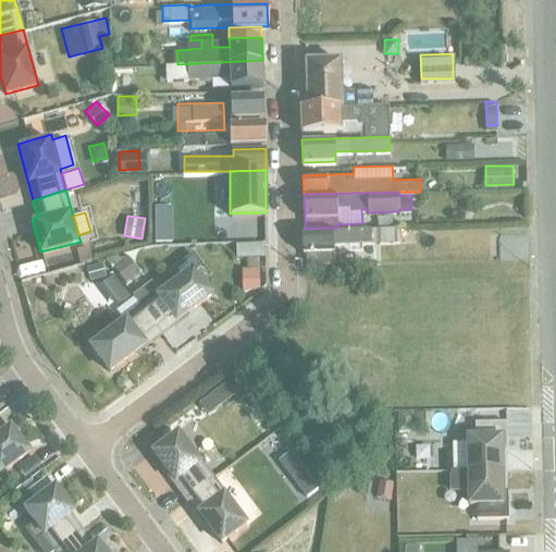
[(337,228),(305,229),(303,229),(303,252),(306,250),(306,264),(335,264),(334,243),(402,240),(400,225),(337,228)]
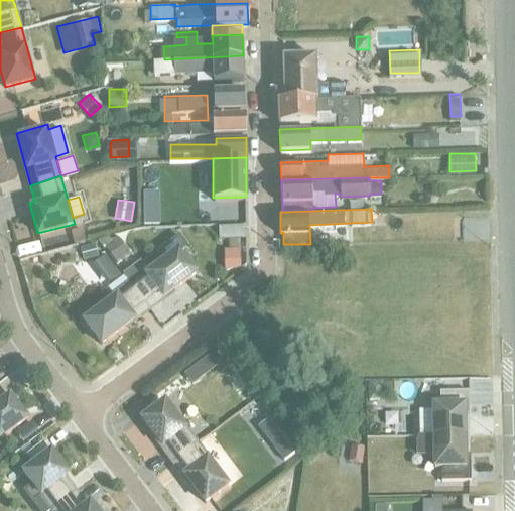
[(243,223),(217,224),(218,239),(229,239),(229,247),(228,247),(228,261),(240,260),(240,238),(243,238),(243,223)]
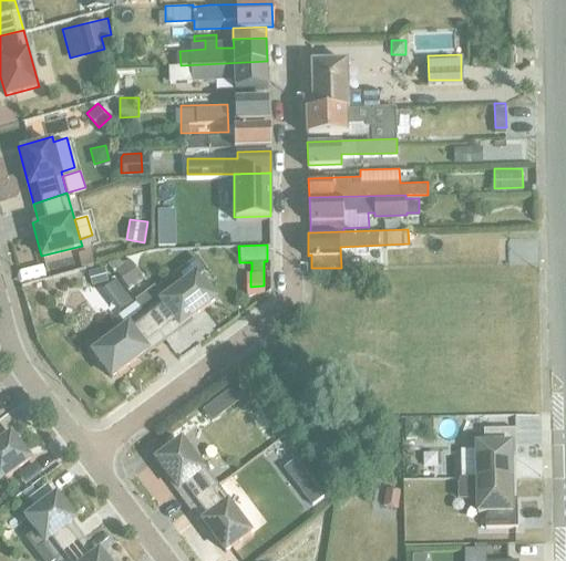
[(196,271),(197,272),(206,267),(197,255),(175,271),(183,282),(196,271)]
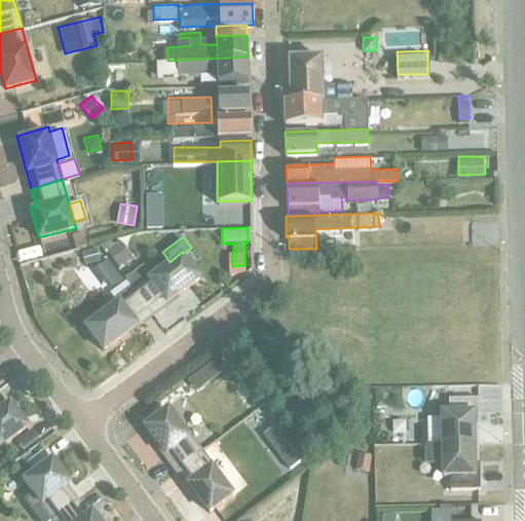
[(110,238),(99,242),(105,250),(107,249),(118,264),(132,254),(121,239),(114,245),(112,242),(110,238)]
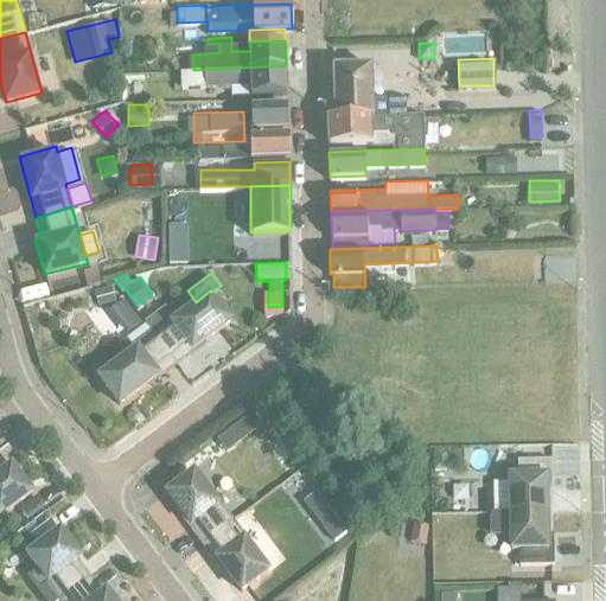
[(114,283),(94,288),(99,306),(117,300),(114,283)]
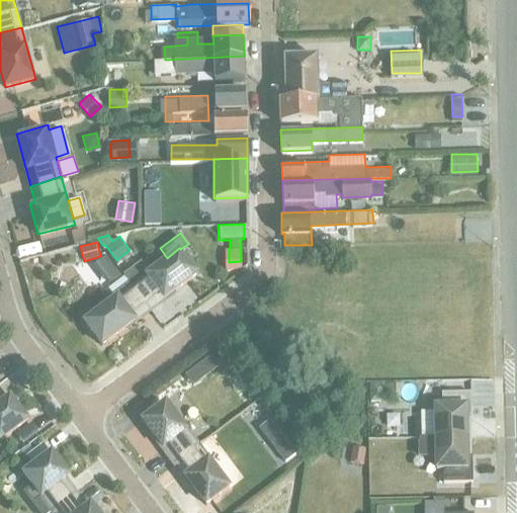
[(132,283),(150,309),(161,300),(159,296),(162,294),(163,296),(196,271),(180,249),(179,248),(167,258),(151,269),(141,257),(122,271),(123,273),(132,283)]
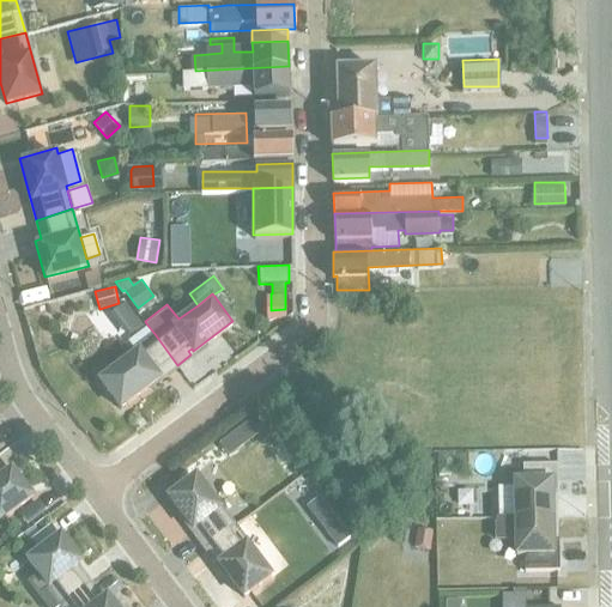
[(125,299),(110,311),(128,334),(143,322),(125,299)]
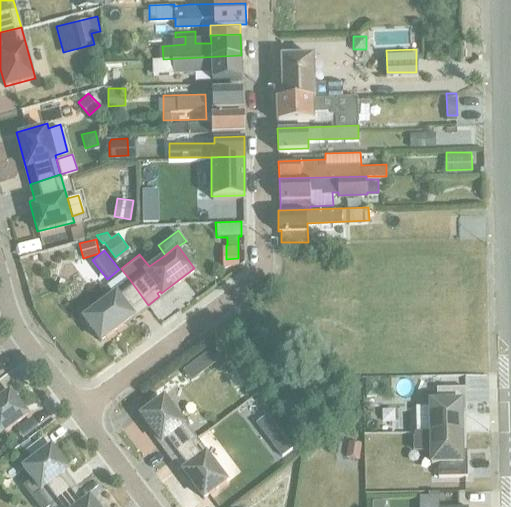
[(129,281),(130,280),(122,270),(105,282),(113,293),(129,281)]
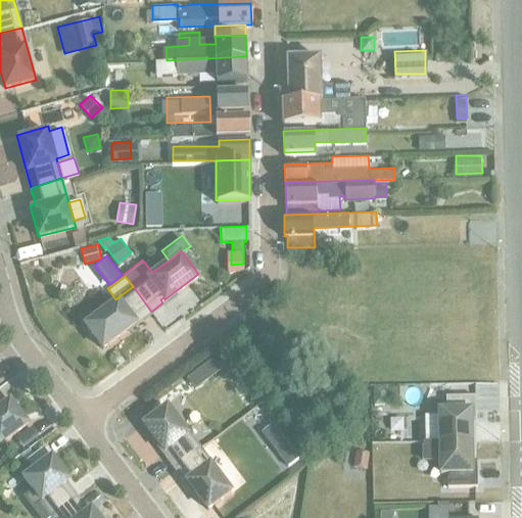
[(132,287),(115,299),(85,323),(102,346),(136,321),(135,319),(137,317),(140,320),(151,312),(133,286),(132,287)]
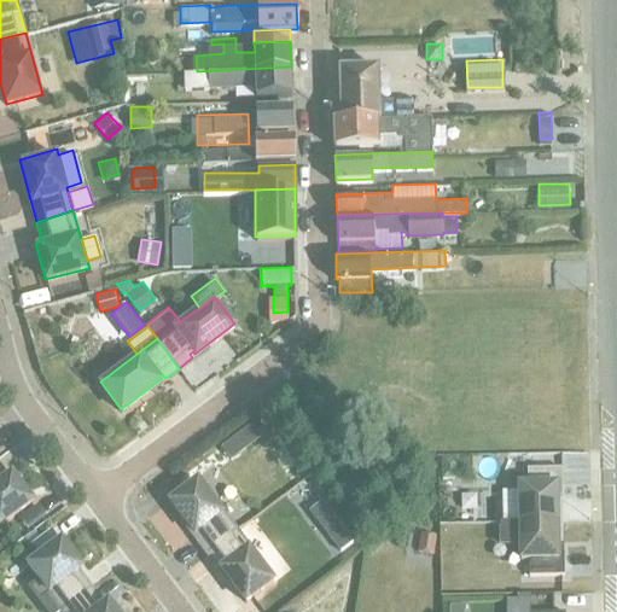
[(252,420),(221,444),(231,456),(262,433),(252,420)]
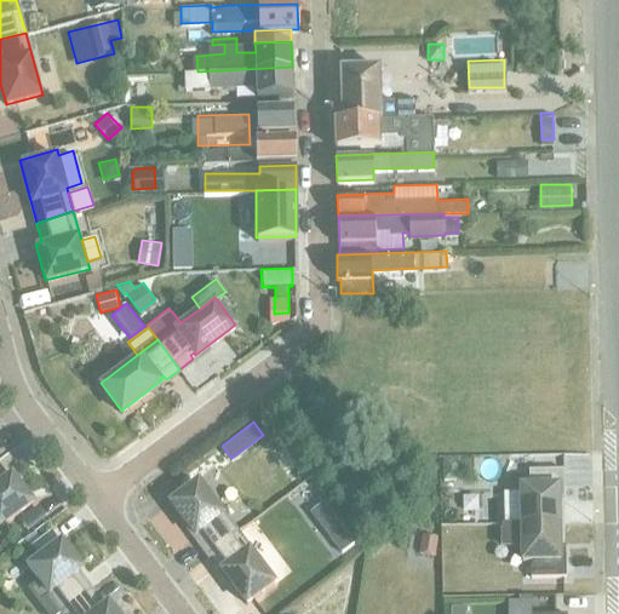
[(459,457),(443,457),(443,477),(459,477),(459,457)]
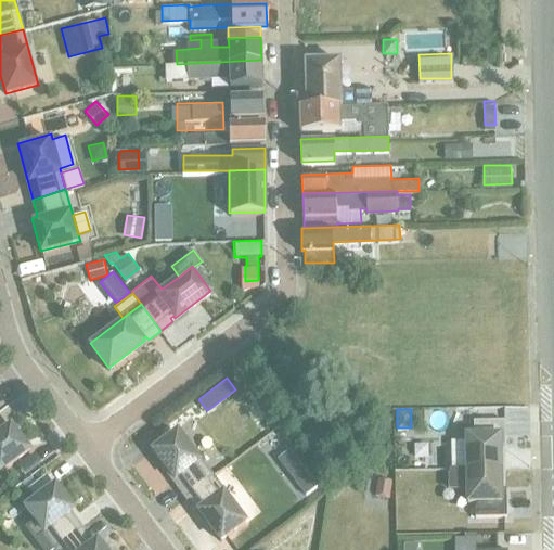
[(0,472),(31,448),(11,420),(7,423),(0,413),(0,472)]
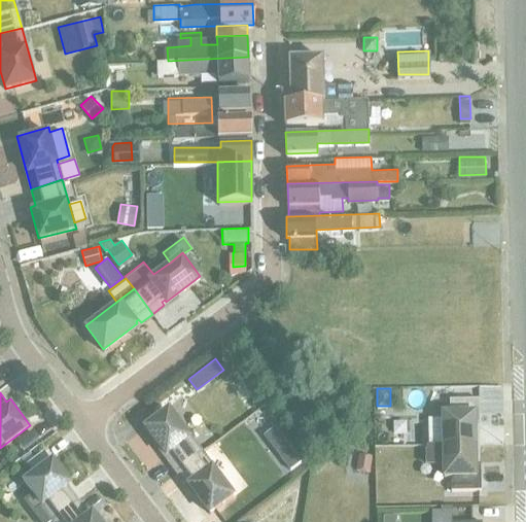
[(441,416),(442,442),(476,442),(475,411),(479,411),(478,396),(449,397),(450,409),(441,409),(441,416)]
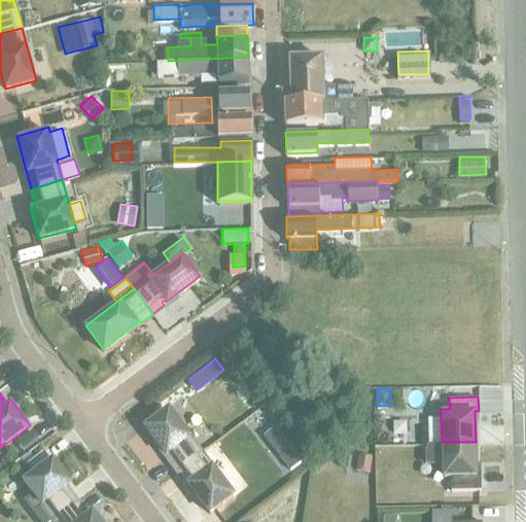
[(175,468),(200,450),(168,408),(144,425),(166,453),(168,452),(170,455),(167,457),(175,468)]
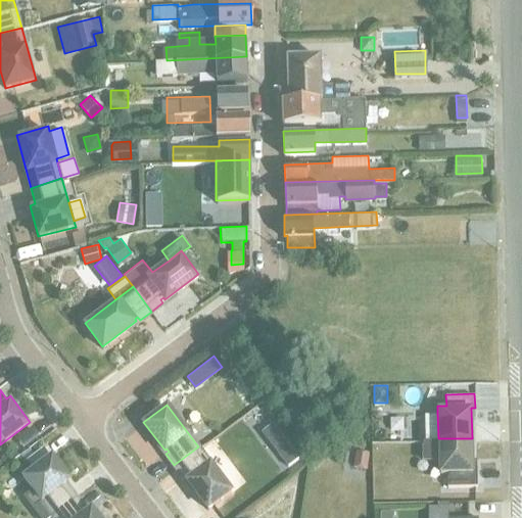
[(424,439),(438,438),(437,413),(424,413),(424,439)]
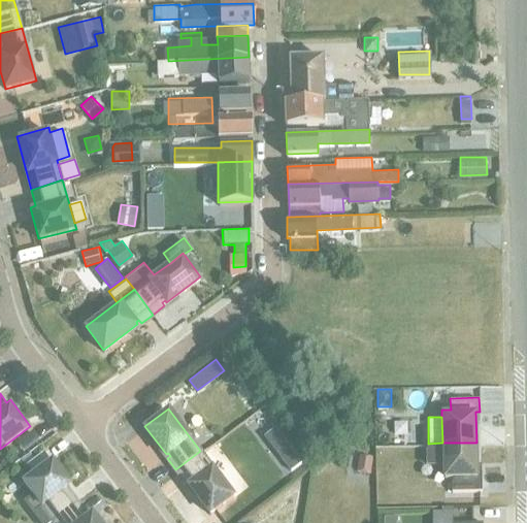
[(442,443),(428,444),(428,448),(426,448),(426,462),(442,462),(442,443)]
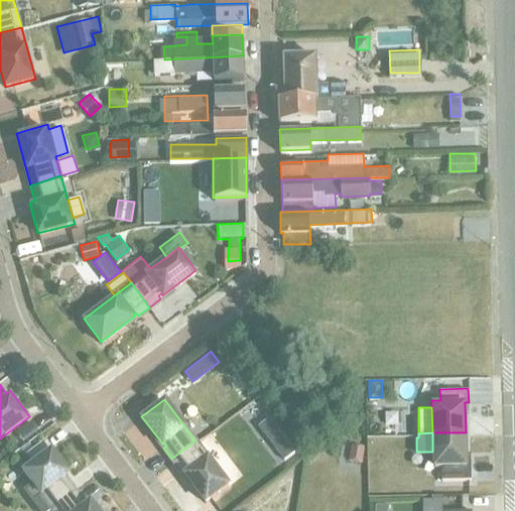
[(432,432),(432,452),(432,466),(442,466),(441,478),(471,477),(470,462),(467,463),(466,457),(466,432),(432,432)]
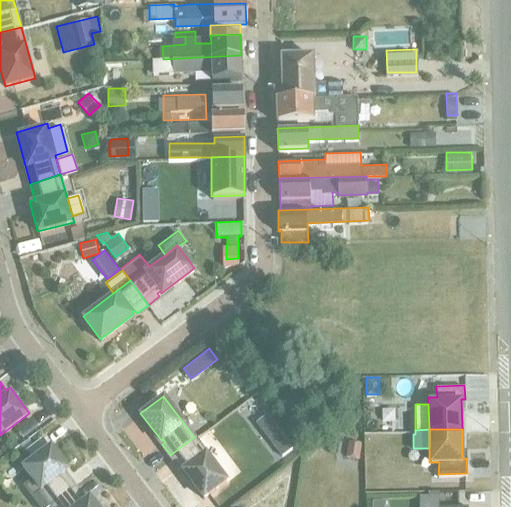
[(281,432),(267,439),(275,454),(288,448),(281,432)]
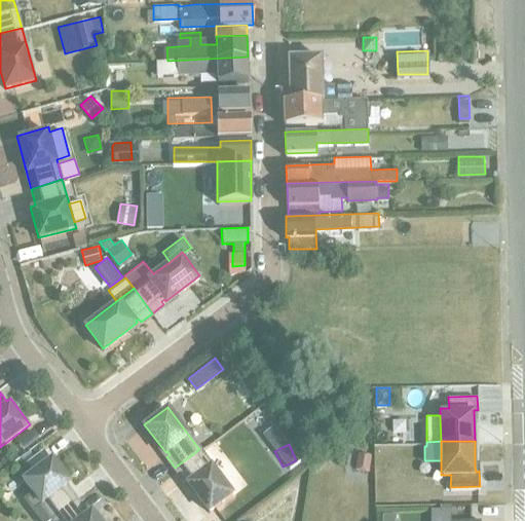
[(199,449),(175,468),(184,480),(187,477),(212,510),(233,493),(199,449)]
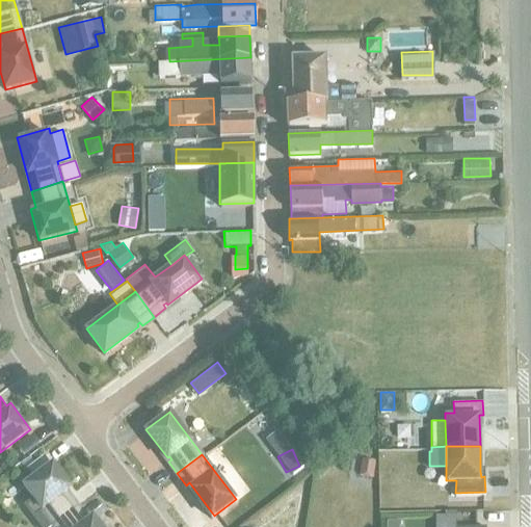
[(349,457),(347,474),(368,477),(370,462),(349,457)]
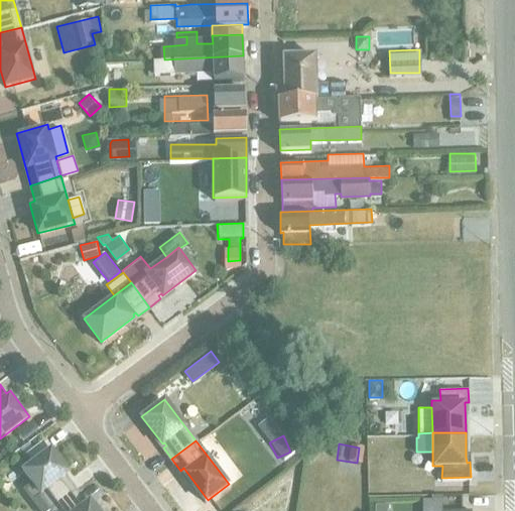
[(44,510),(49,507),(78,487),(69,475),(72,472),(51,445),(21,469),(30,482),(22,488),(39,510),(44,510)]
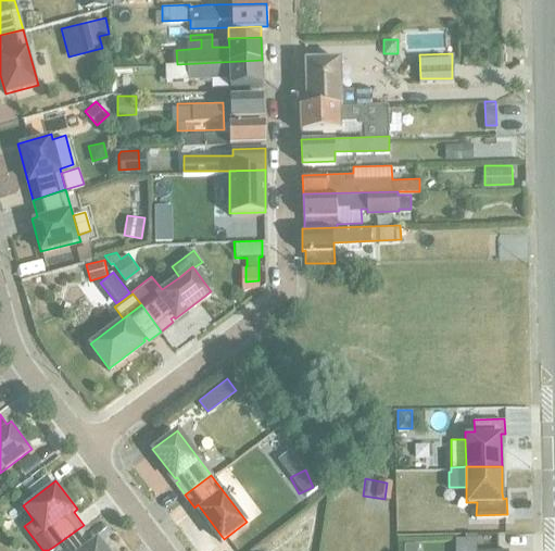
[(417,511),(403,511),(403,526),(418,525),(417,511)]
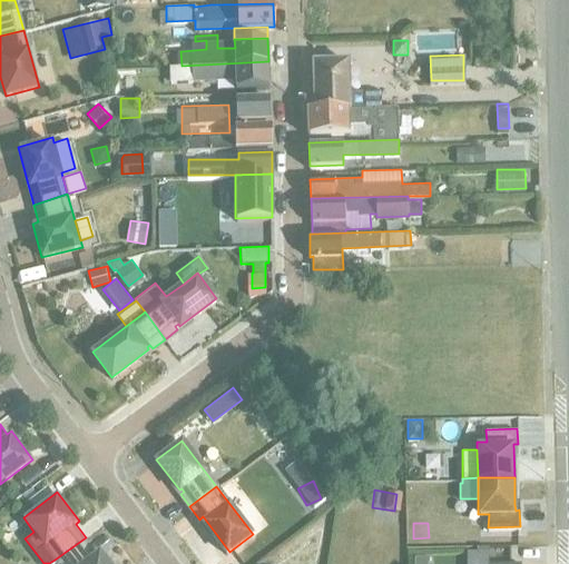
[(86,537),(55,560),(58,563),(111,563),(100,548),(96,552),(86,537)]
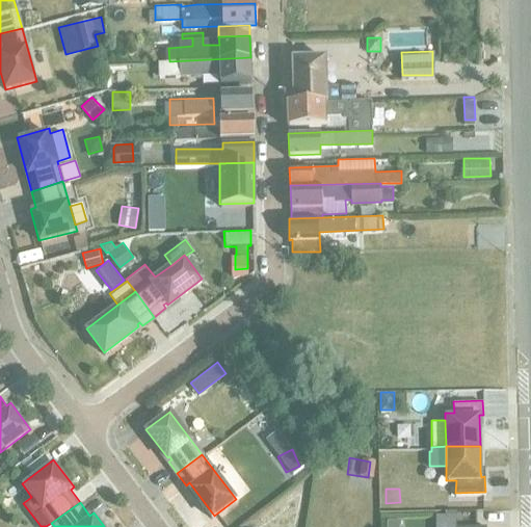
[(398,526),(399,518),(387,518),(387,526),(398,526)]
